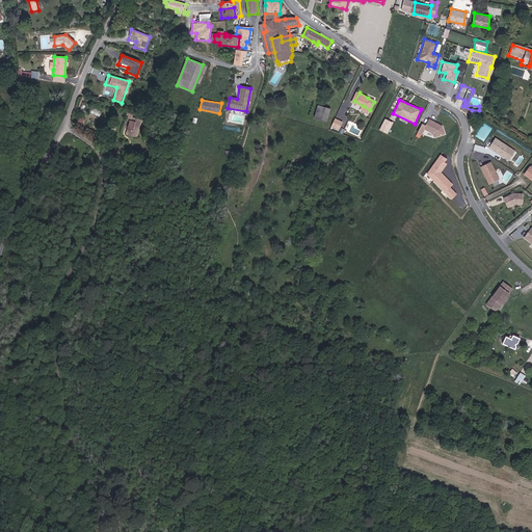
[(327,121),(330,110),(320,107),(316,117),(327,121)]
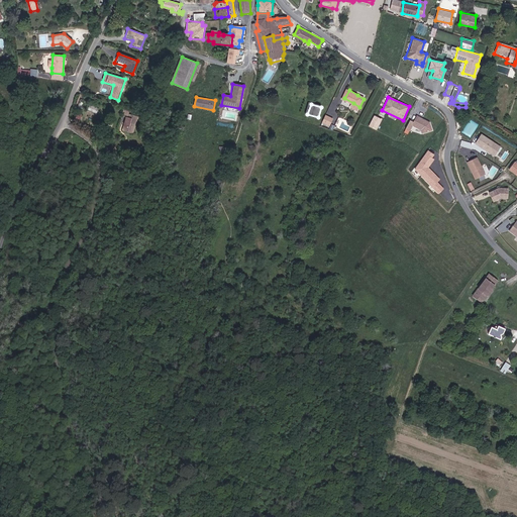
[(369,125),(377,129),(383,118),(375,114),(369,125)]
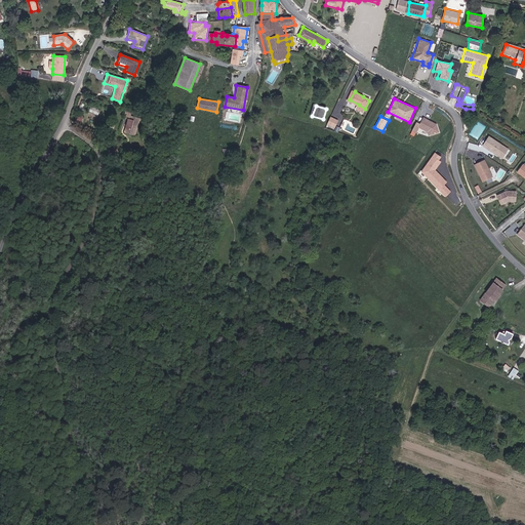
[(143,121),(133,117),(132,120),(131,119),(125,132),(134,136),(140,123),(142,124),(143,121)]
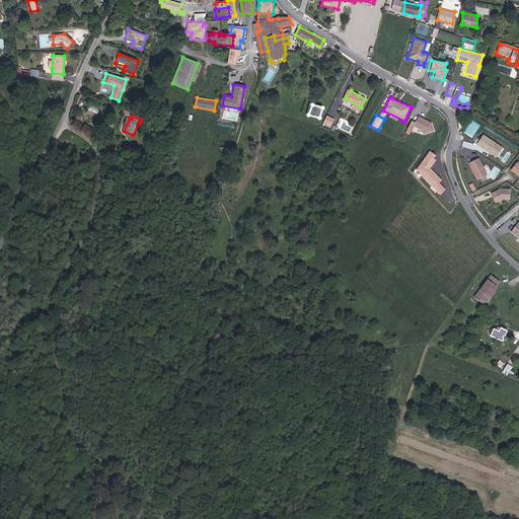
[(412,131),(411,131),(413,127),(421,131),(423,134),(433,131),(431,123),(430,123),(430,122),(418,116),(415,123),(411,121),(405,130),(406,130),(404,133),(410,135),(412,131)]
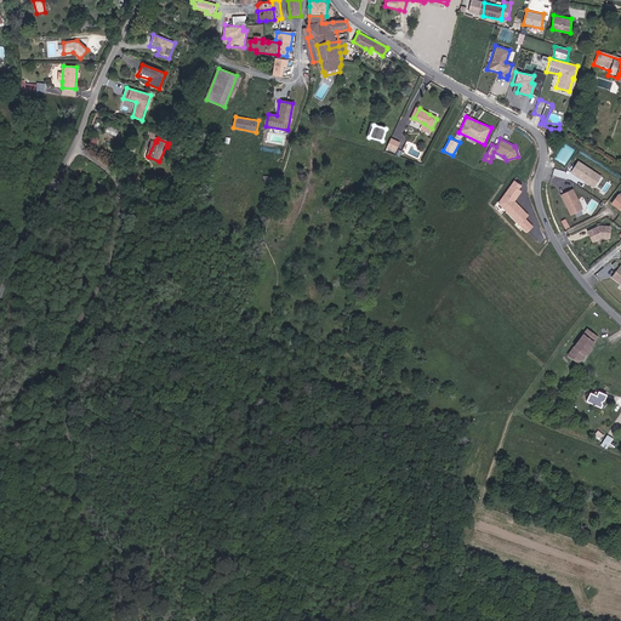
[(402,143),(392,140),(389,148),(398,152),(402,143)]
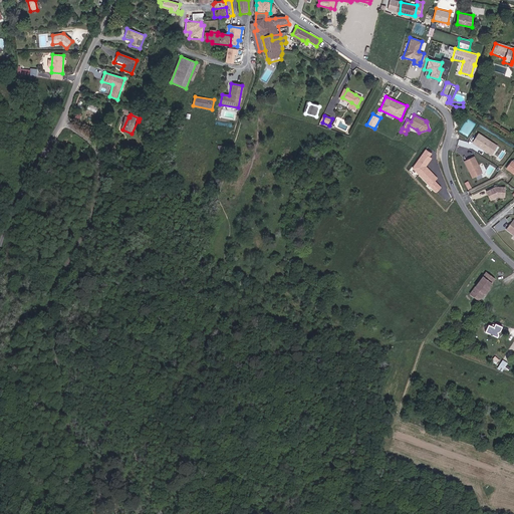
[(499,147),(477,134),(471,143),(493,157),(499,147)]
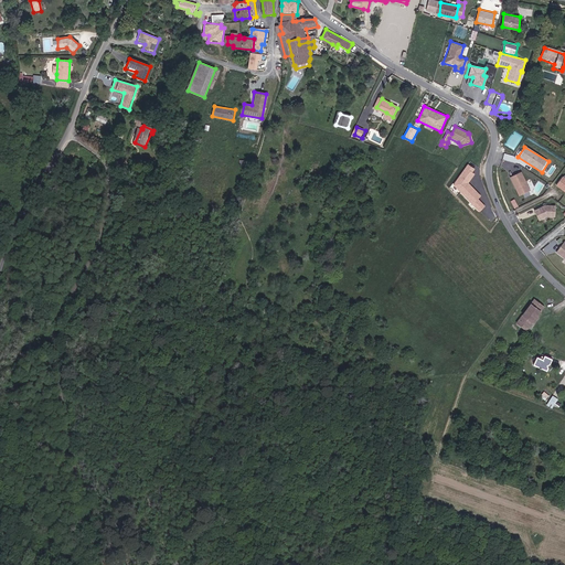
[(465,167),(454,184),(479,212),(486,205),(479,199),(481,194),(470,182),(476,173),(473,171),(476,167),(469,163),(465,167)]
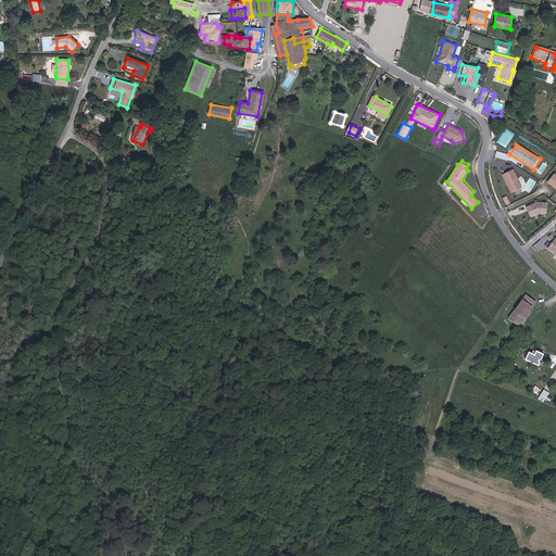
[(521,187),(513,168),(501,175),(509,193),(521,187)]
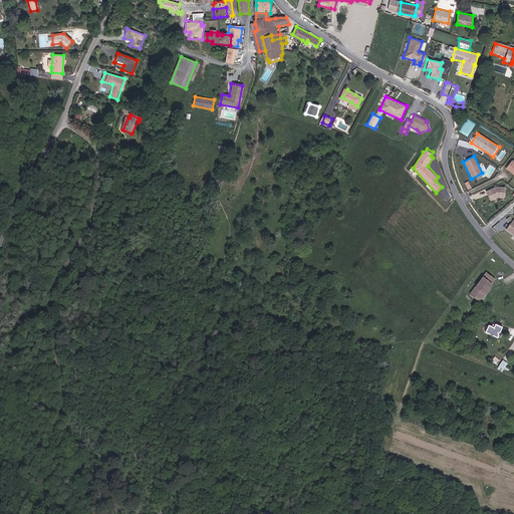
[(513,162),(511,161),(505,169),(513,175),(513,162)]
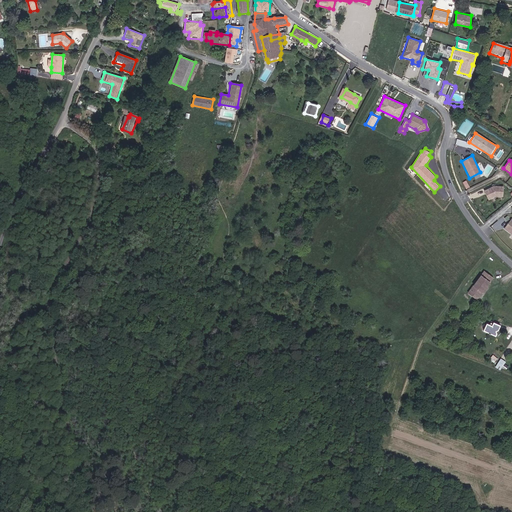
[(493,185),(483,190),(488,200),(495,196),(502,196),(503,186),(493,185)]
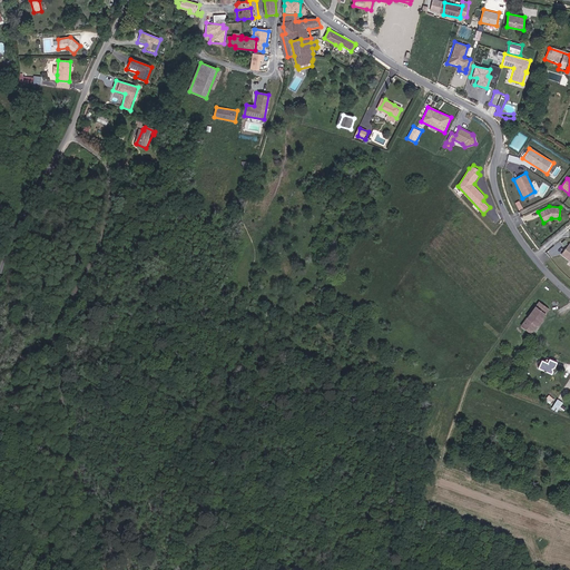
[(569,243),(560,255),(569,261),(569,243)]
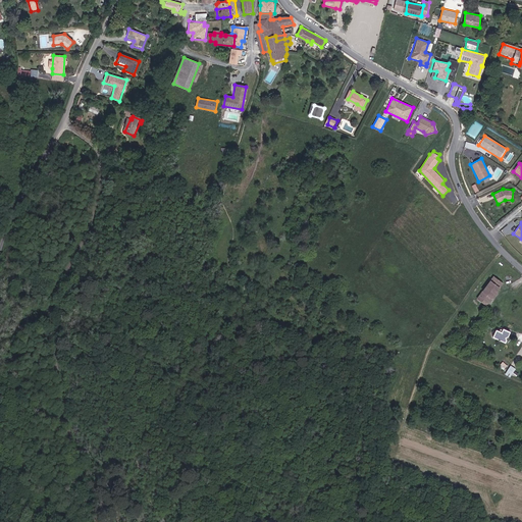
[(492,299),(504,283),(499,281),(494,278),(481,296),(489,303),(492,299)]
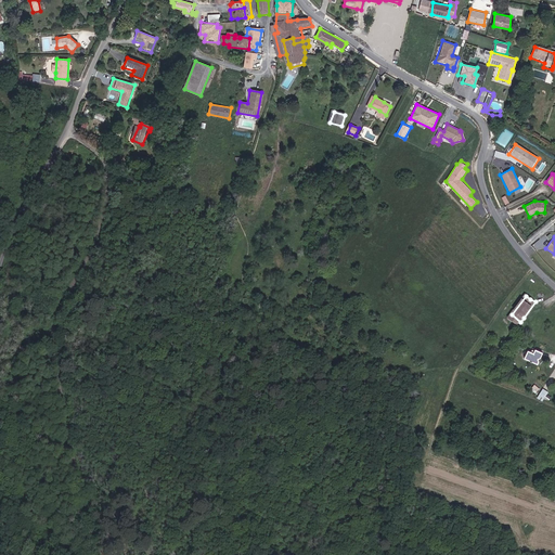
[(518,324),(520,322),(512,314),(510,318),(518,324)]
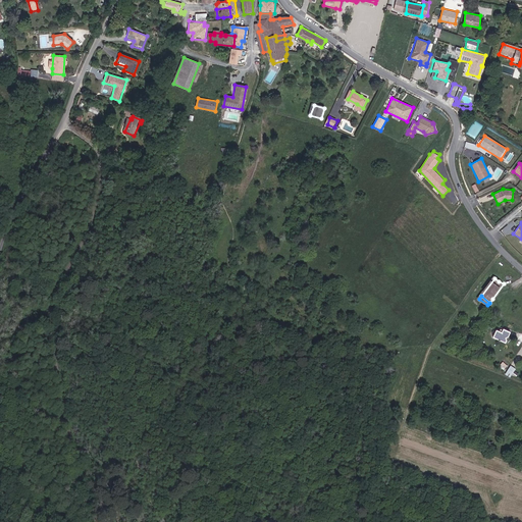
[(510,332),(504,329),(503,330),(501,330),(500,332),(496,330),(493,337),(506,344),(507,340),(506,338),(508,337),(510,332)]
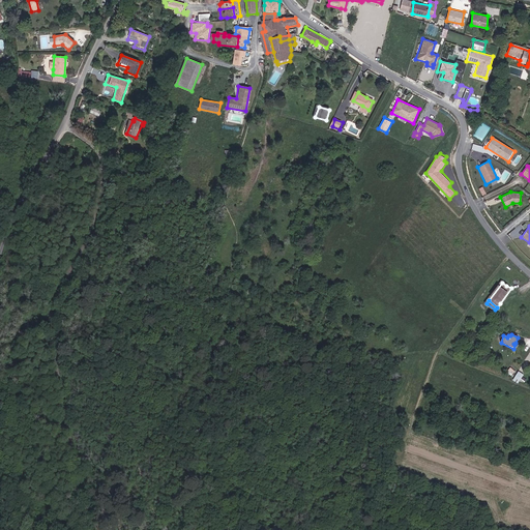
[(512,379),(519,383),(524,373),(519,370),(512,379)]
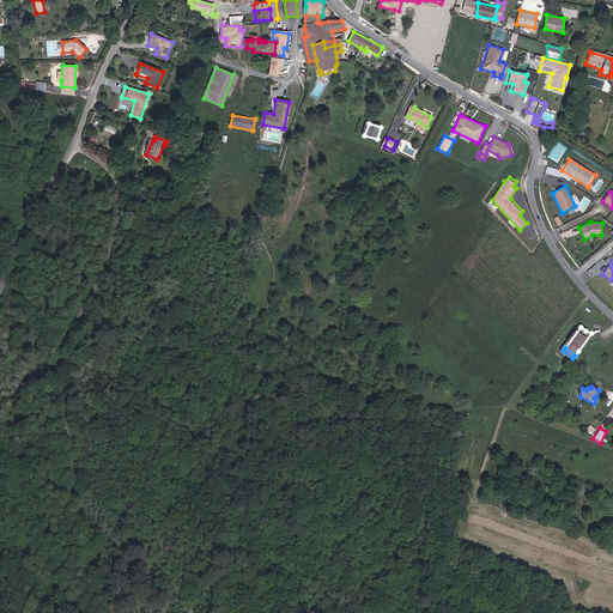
All buildings are outlined.
